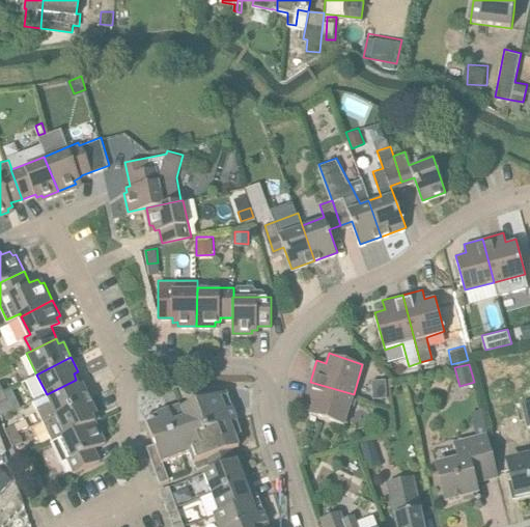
[(387,397),(386,379),(372,379),(372,397),(387,397)]
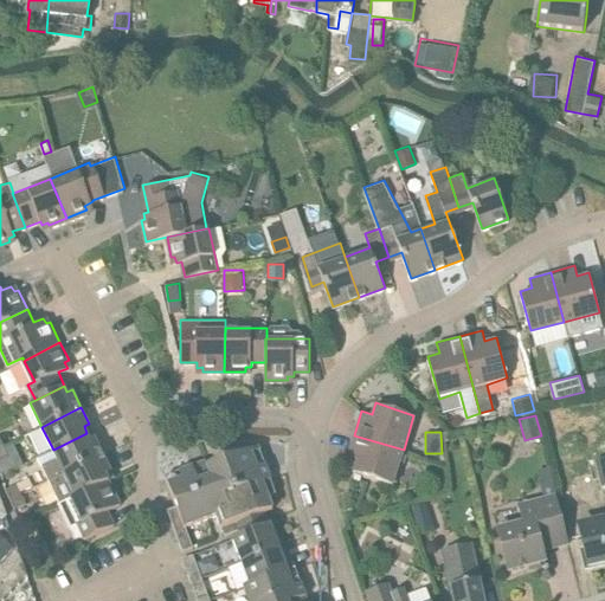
[(49,479),(103,452),(95,434),(89,438),(87,433),(53,450),(57,458),(43,465),(49,479)]
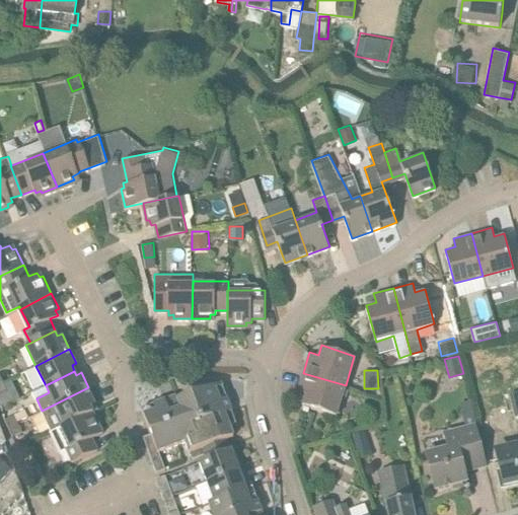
[(338,414),(346,385),(303,373),(297,390),(306,393),(303,402),(338,414)]
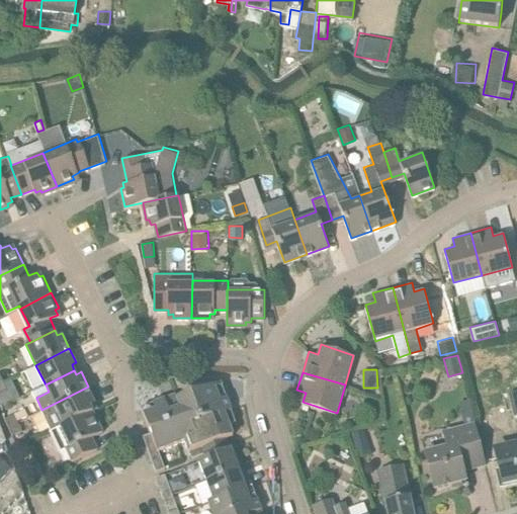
[(186,440),(192,456),(229,442),(227,436),(233,433),(225,410),(231,408),(227,395),(222,397),(217,382),(177,397),(178,401),(168,405),(165,397),(141,406),(151,431),(143,434),(157,469),(165,466),(159,449),(186,440)]
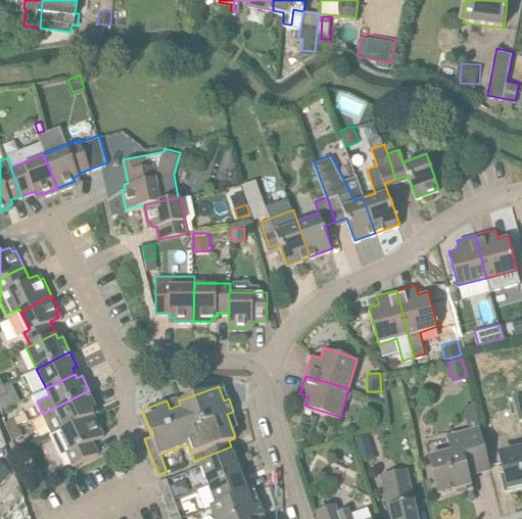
[(52,434),(95,414),(91,408),(96,406),(89,390),(42,414),(52,434)]
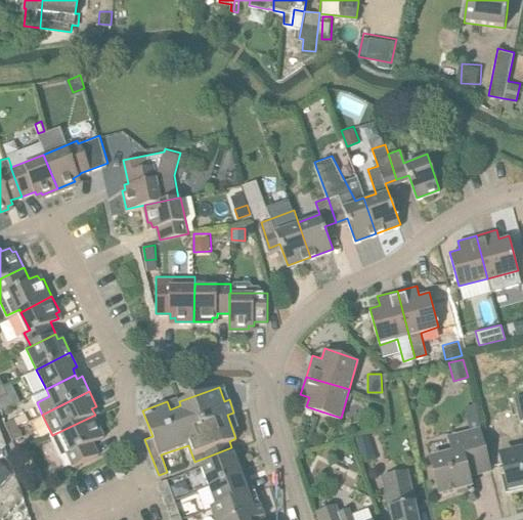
[(522,393),(515,396),(521,419),(522,419),(522,446),(503,451),(509,485),(522,482),(522,393)]
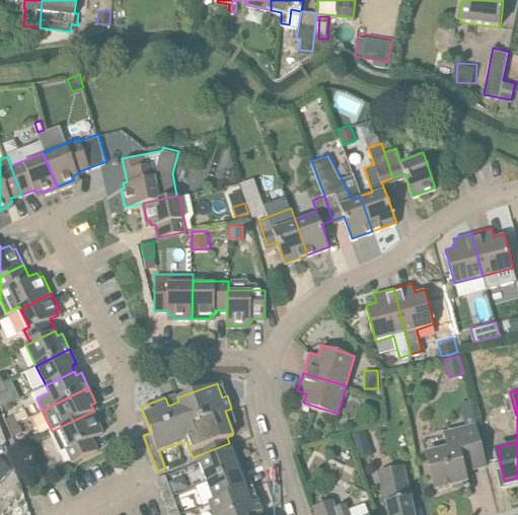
[(65,460),(71,457),(73,460),(97,448),(92,436),(100,432),(97,427),(101,426),(94,411),(52,431),(65,460)]
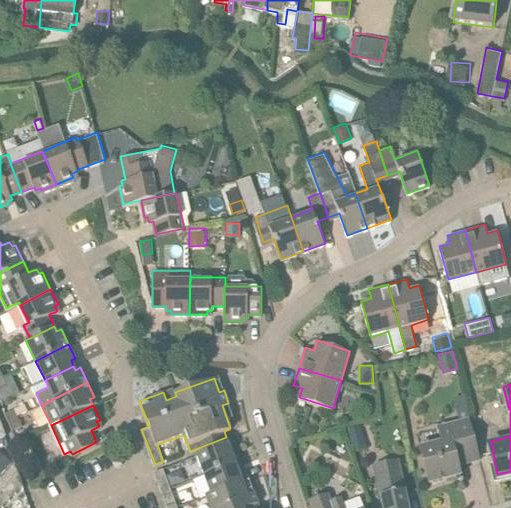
[(9,421),(18,416),(14,408),(5,412),(9,421)]
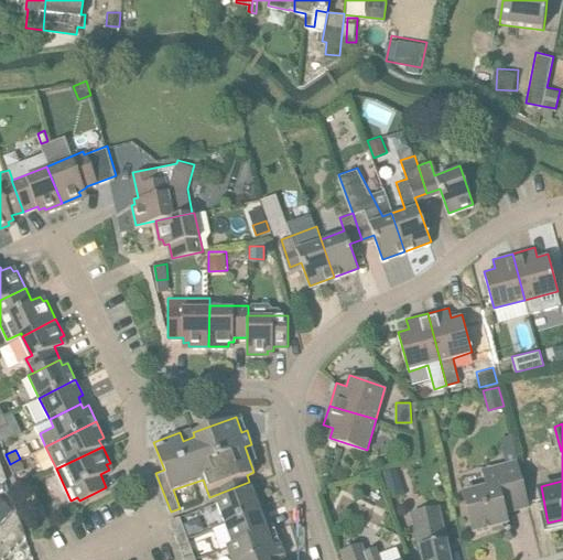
[(10,464),(13,472),(24,466),(20,459),(10,464)]
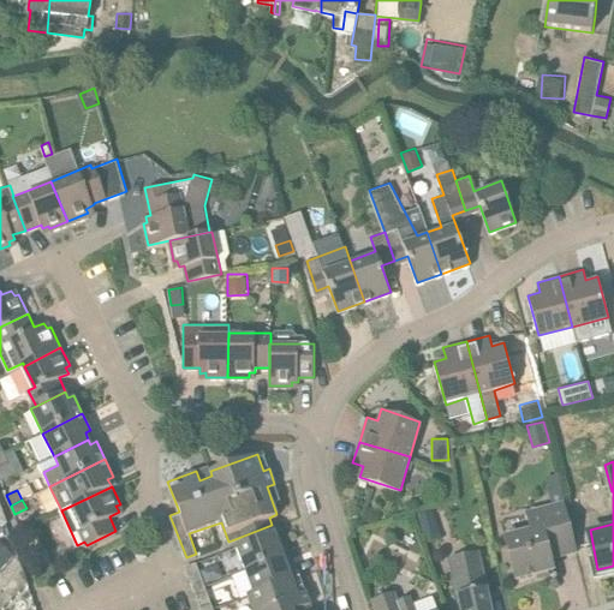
[(550,555),(577,549),(565,500),(526,509),(531,528),(506,534),(517,576),(553,567),(550,555)]
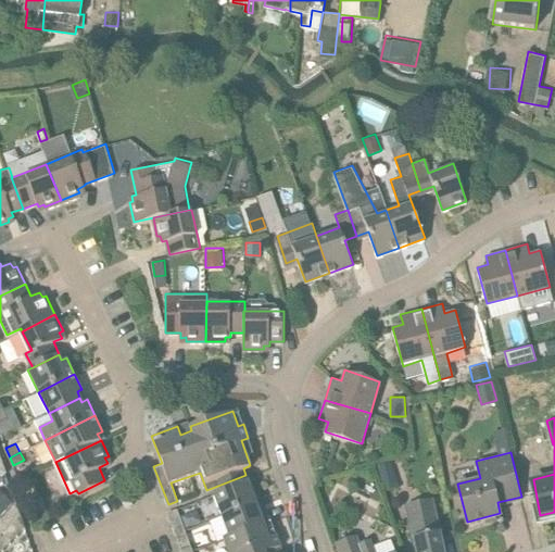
[(405,472),(401,460),(386,463),(389,476),(405,472)]
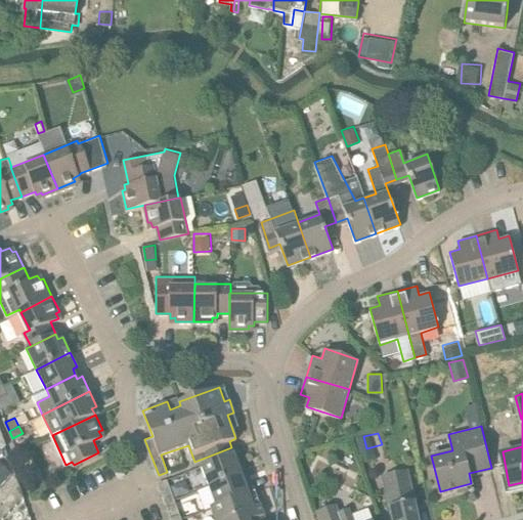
[(209,484),(247,471),(244,461),(237,463),(233,451),(202,464),(209,484)]
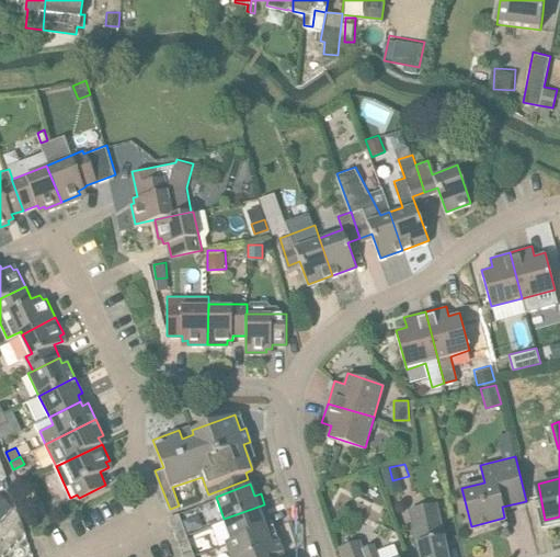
[(0,515),(1,518),(13,504),(0,491),(0,515)]
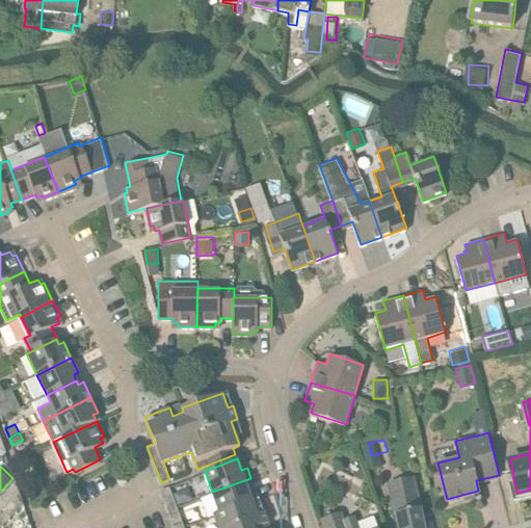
[(400,527),(425,527),(415,474),(392,479),(400,527)]
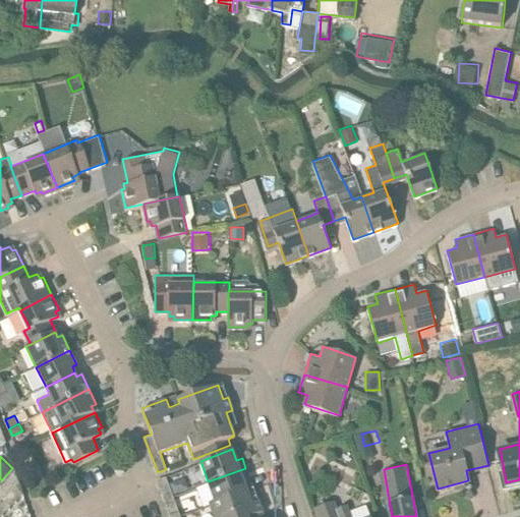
[(215,501),(247,489),(243,479),(249,477),(245,468),(208,481),(215,501)]
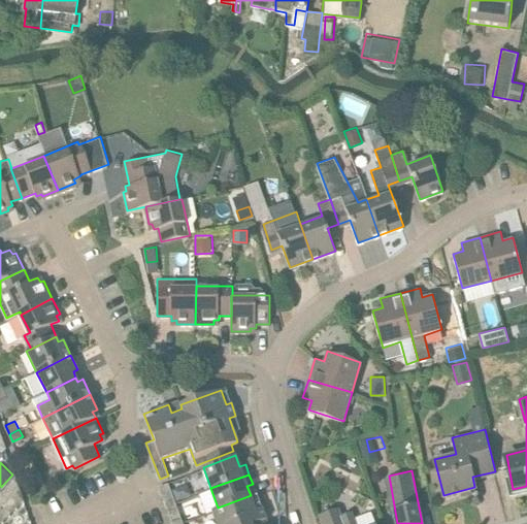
[(48,490),(44,480),(32,485),(36,495),(48,490)]
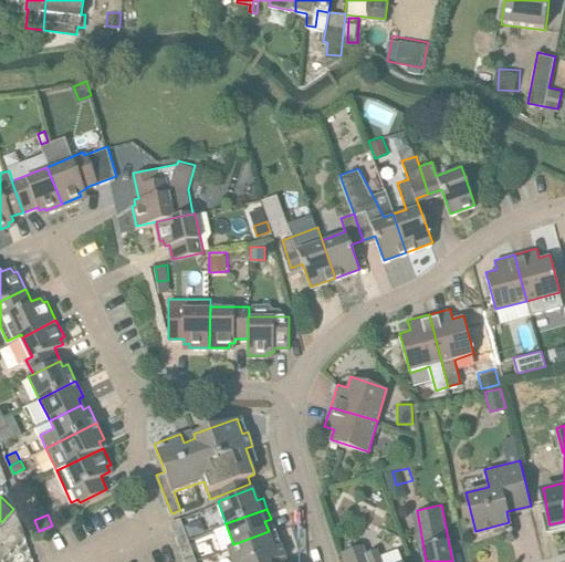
[(174,529),(184,526),(180,516),(170,520),(174,529)]
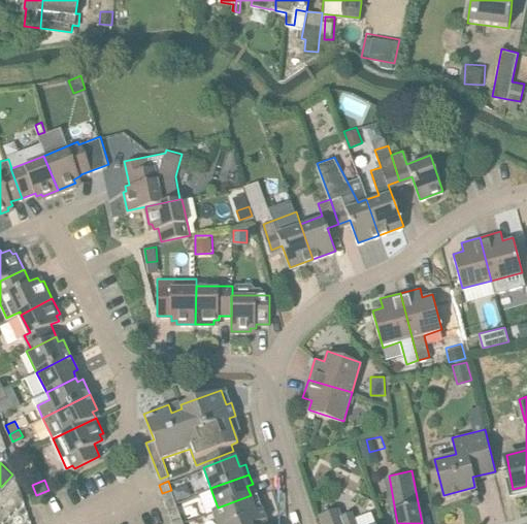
[(176,505),(174,500),(171,490),(162,493),(167,509),(176,505)]
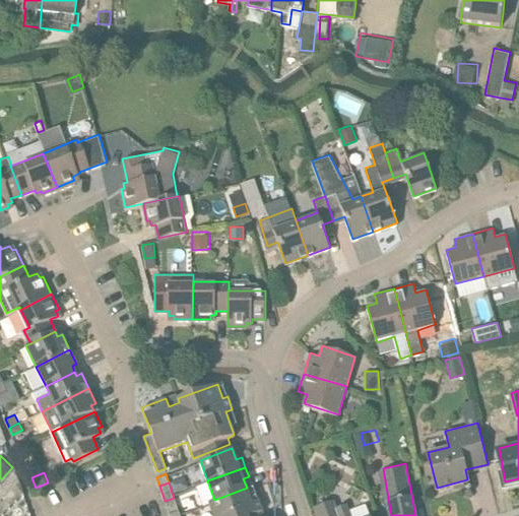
[(254,515),(254,513),(262,510),(253,486),(247,488),(214,500),(209,502),(214,515),(254,515)]
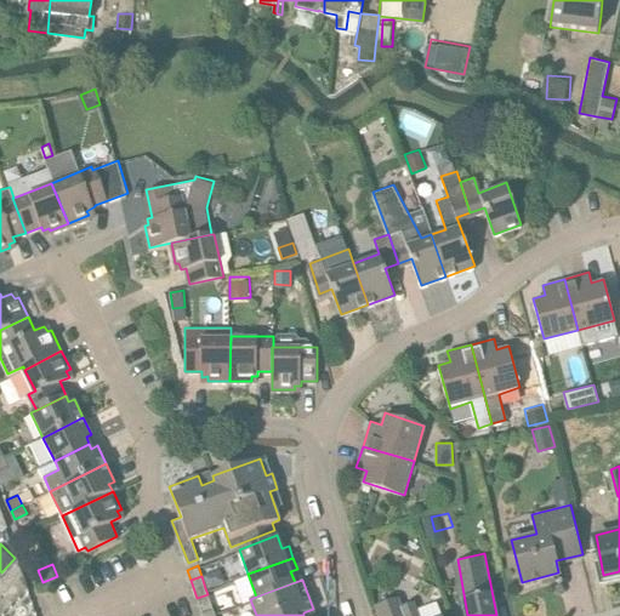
[(200,608),(211,604),(208,594),(197,598),(200,608)]
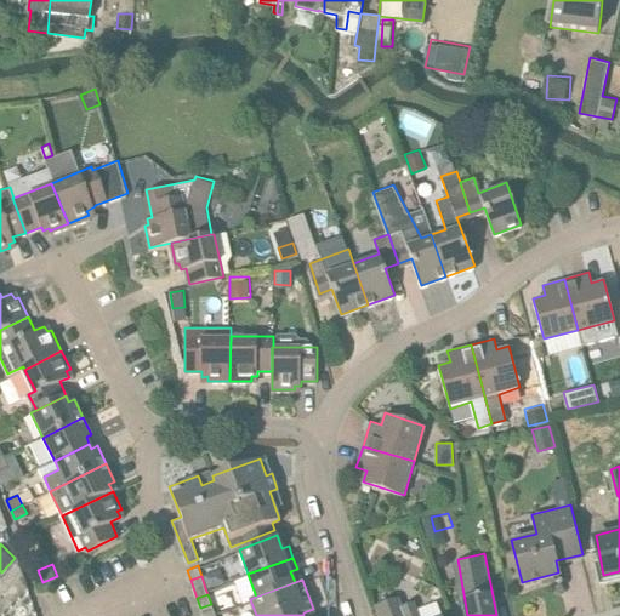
[(441,615),(420,615),(413,598),(400,603),(398,595),(376,604),(380,615),(442,615),(443,615),(441,615)]
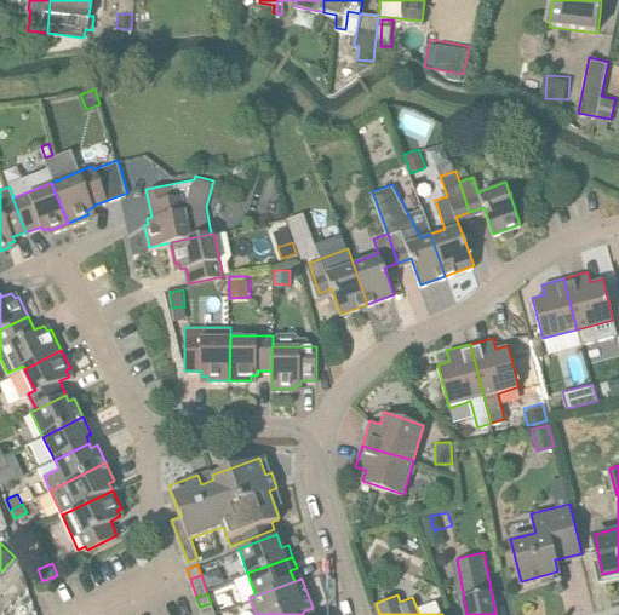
[(215,614),(211,603),(200,607),(202,614),(215,614)]
